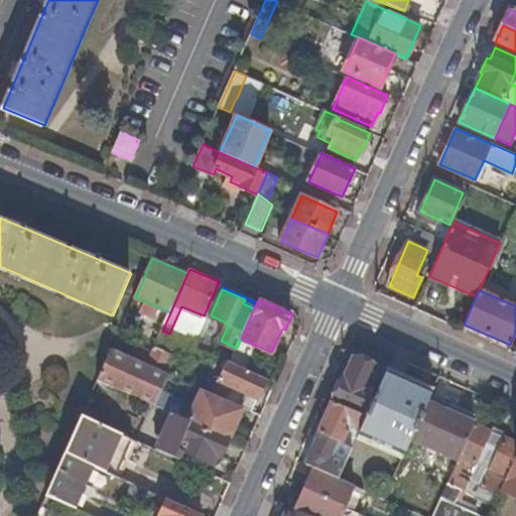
[(147,364),(152,352),(136,345),(133,352),(127,350),(125,355),(147,364)]
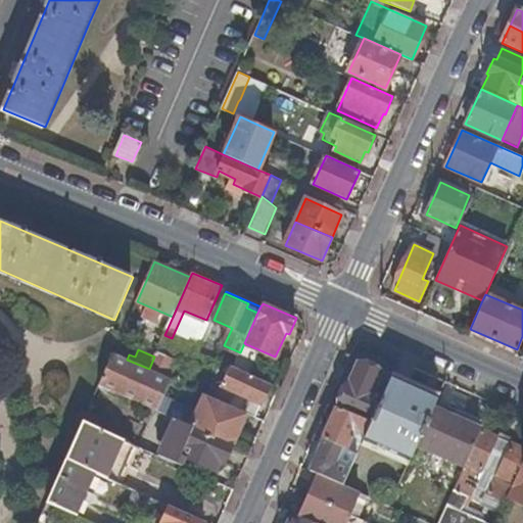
[(177,361),(156,351),(154,357),(149,369),(169,378),(177,361)]
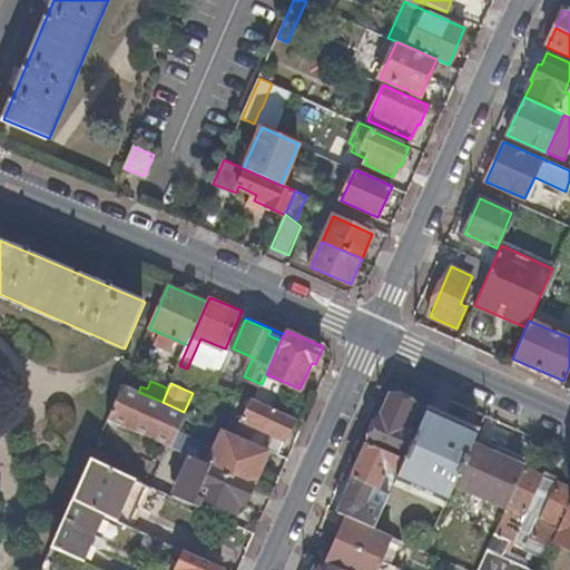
[(138,392),(124,385),(109,420),(173,448),(177,436),(187,413),(184,412),(163,402),(138,392)]
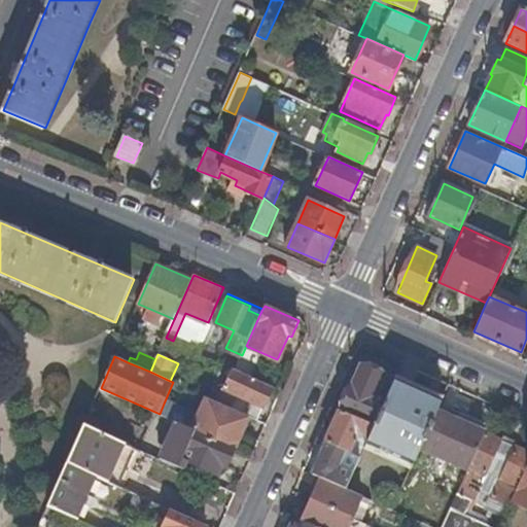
[(374,426),(386,399),(377,395),(386,376),(360,364),(341,410),(374,426)]
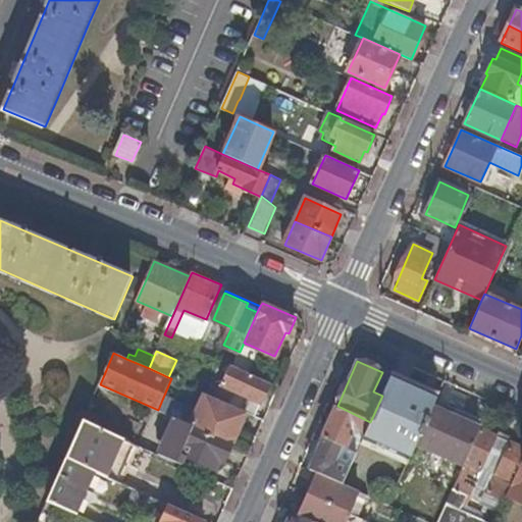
[(269,382),(230,365),(222,384),(221,383),(218,389),(224,392),(226,386),(238,392),(231,404),(247,411),(255,415),(269,382)]
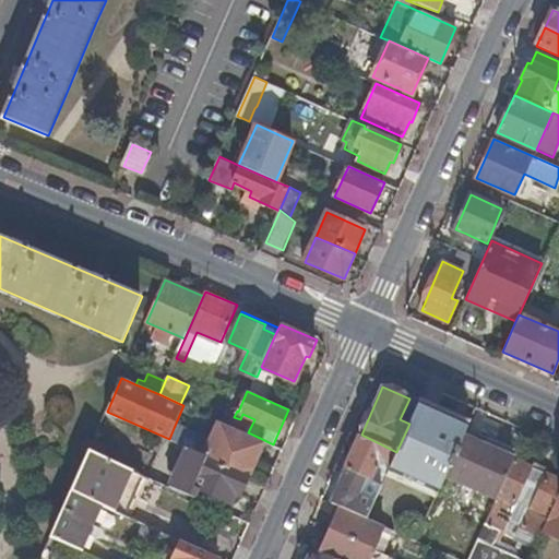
[(467,426),(418,404),(409,424),(396,452),(391,465),(390,467),(439,489),(445,476),(463,437),(467,426)]
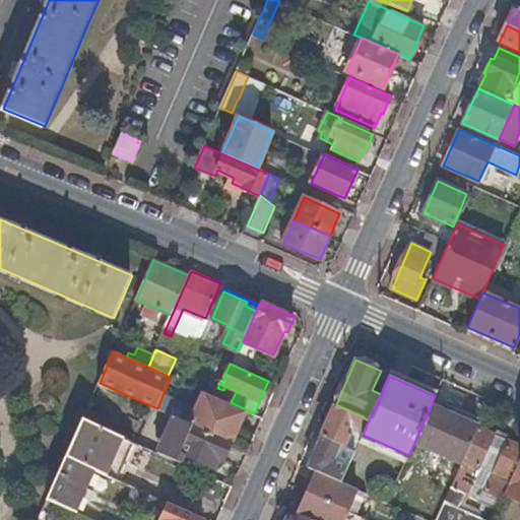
[(172,402),(161,398),(157,408),(178,417),(193,424),(233,441),(246,409),(231,402),(206,392),(199,408),(178,399),(172,402)]
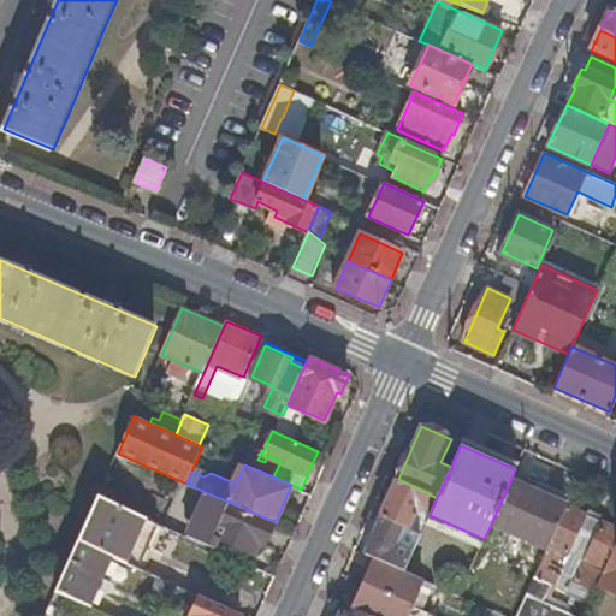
[(437,498),(398,479),(381,516),(404,527),(408,528),(416,511),(424,509),(431,513),(437,498)]
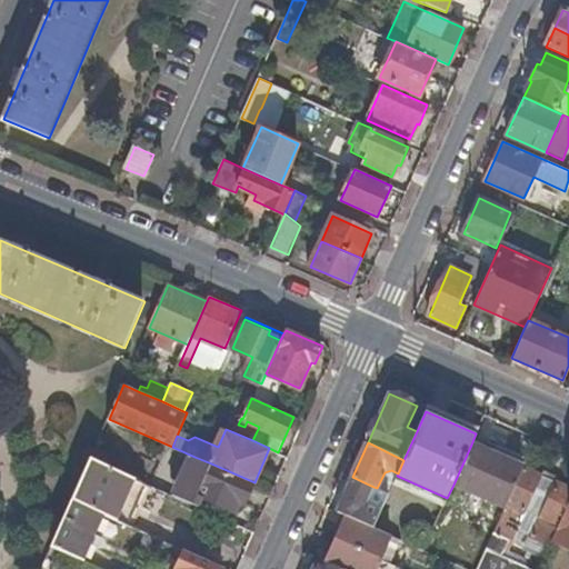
[(522,467),(471,445),(453,485),(505,507),(522,467)]
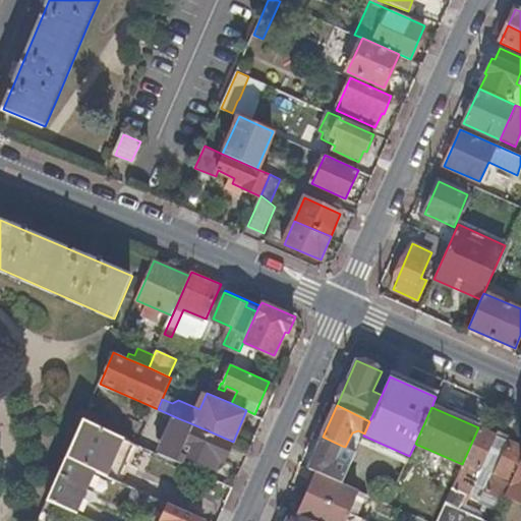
[(193,424),(178,418),(166,444),(182,451),(193,424)]
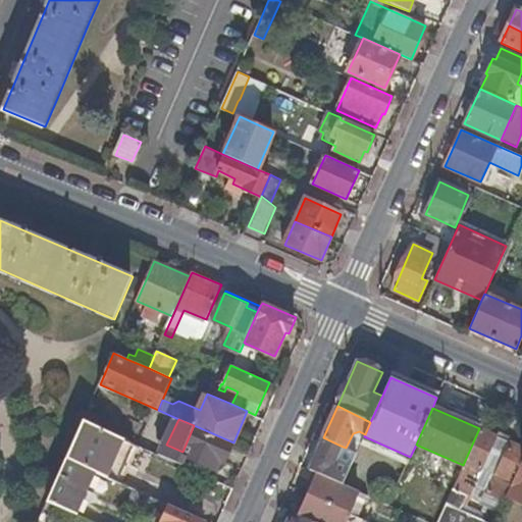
[(140,447),(83,422),(66,459),(94,471),(117,481),(123,468),(131,470),(140,447)]
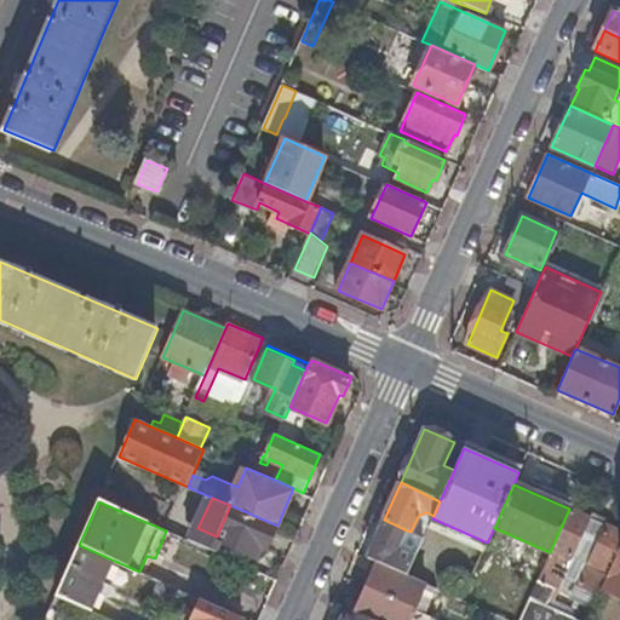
[(277,526),(230,505),(217,537),(216,539),(257,556),(262,545),(268,547),(277,526)]
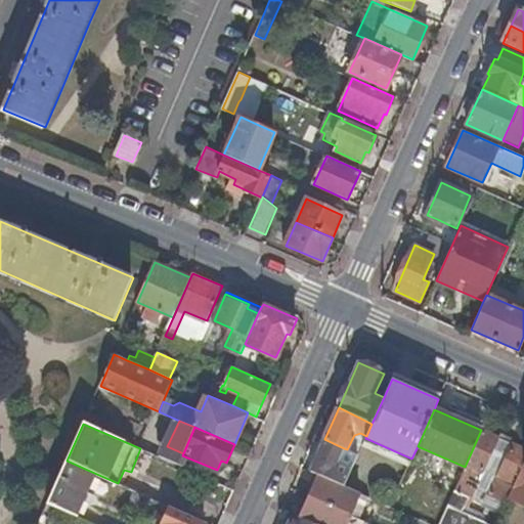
[(506,440),(481,430),(465,467),(466,468),(455,490),(471,497),(475,487),(483,490),(506,440)]
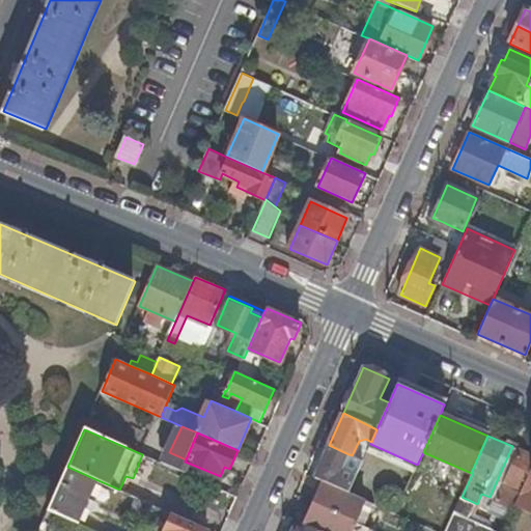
[(348,454),(329,445),(315,478),(324,481),(347,493),(355,476),(341,470),(348,454)]
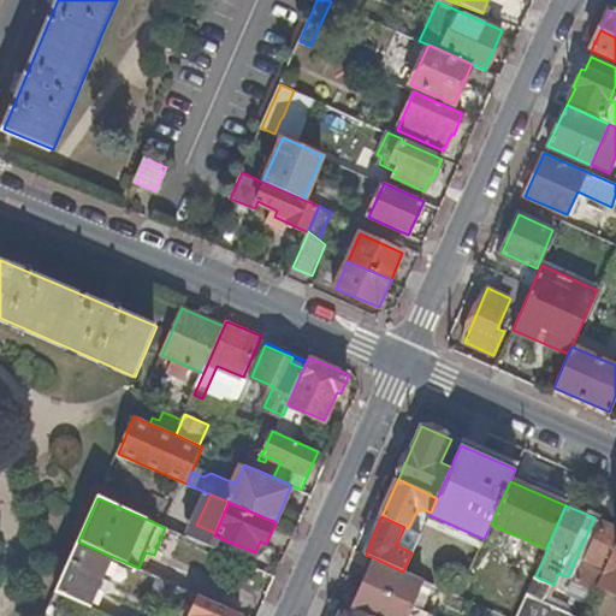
[(615,542),(615,527),(594,517),(568,576),(593,590),(596,587),(615,542)]
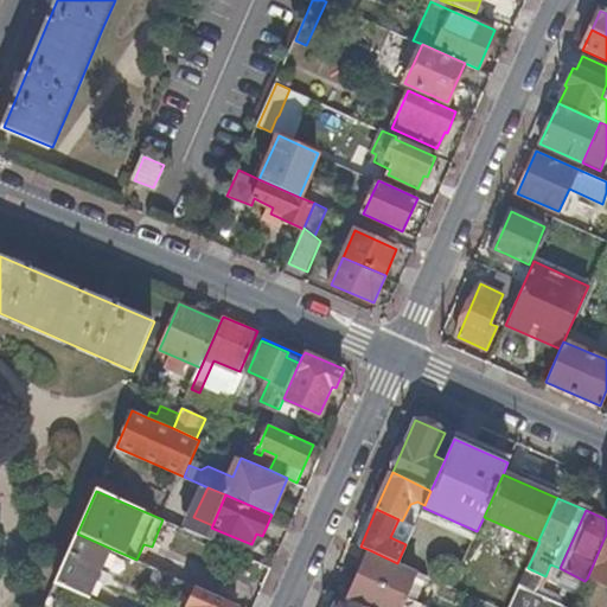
[(402,521),(398,519),(390,537),(406,544),(415,526),(402,521)]
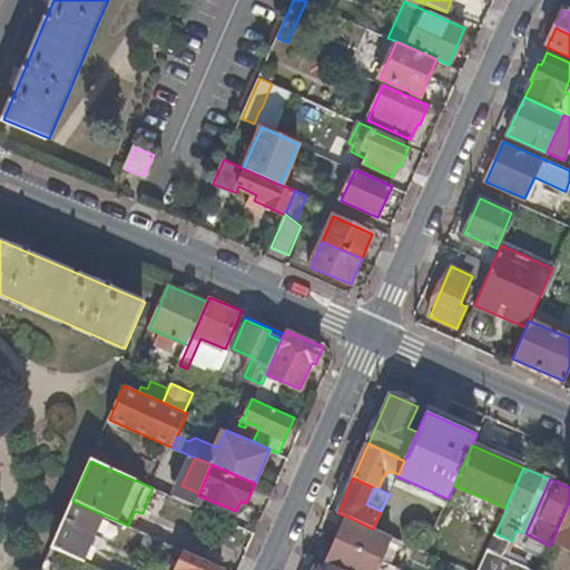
[(102,514),(72,501),(53,547),(80,559),(91,533),(94,536),(102,514)]
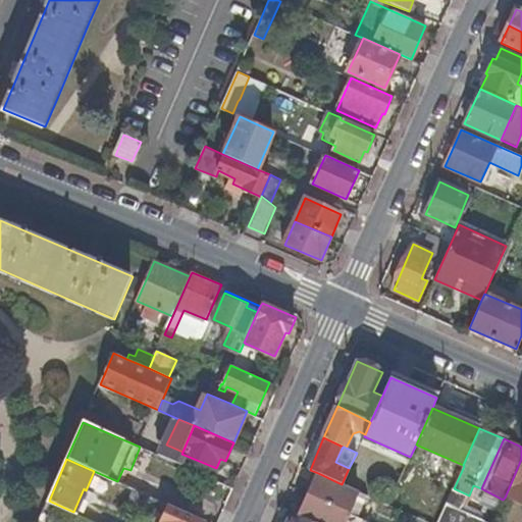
[(521,505),(521,459),(505,498),(521,505)]
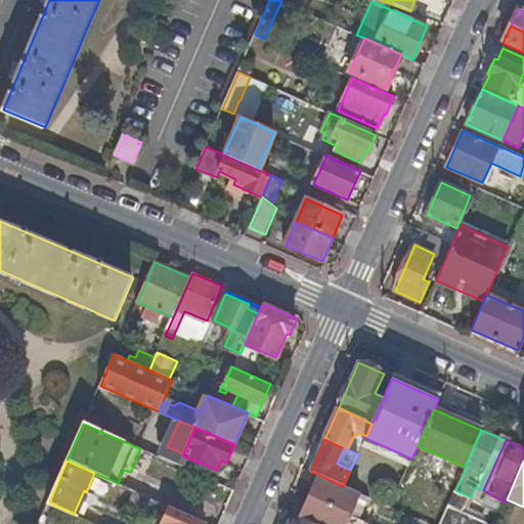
[(343,486),(319,475),(310,496),(350,514),(359,492),(343,486)]
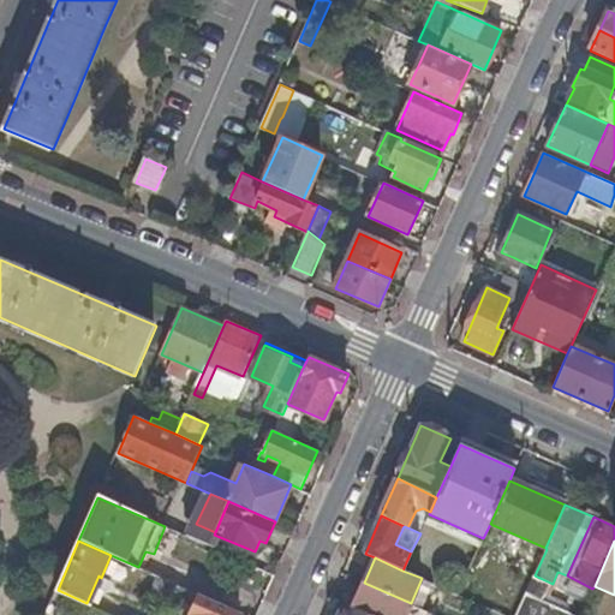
[(405,614),(411,603),(364,583),(353,607),(371,614),(405,614)]
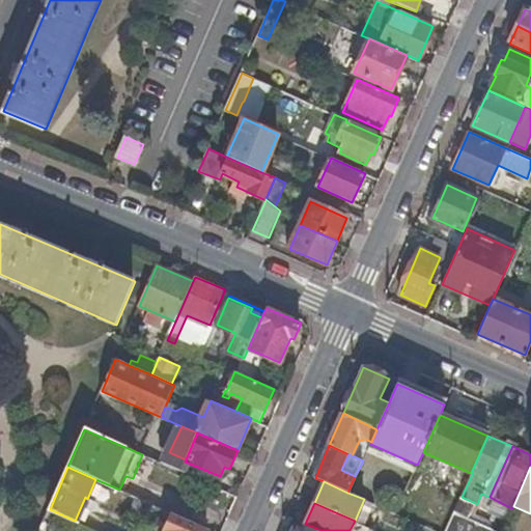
[(473,530),(477,523),(453,512),(445,530),(473,530)]
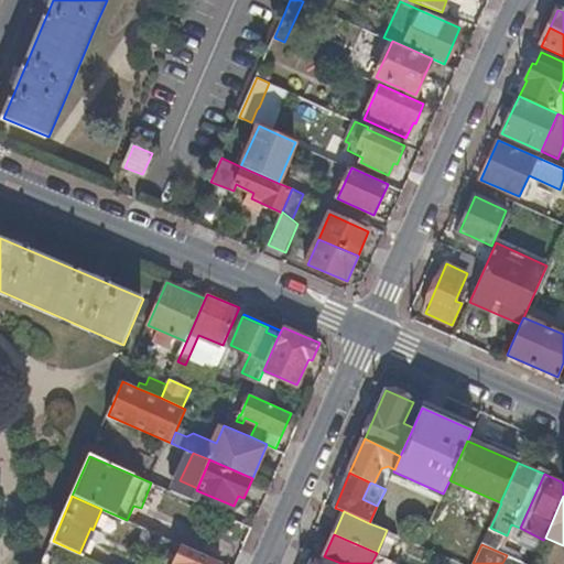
[(221,563),(223,562),(185,545),(176,563),(221,563)]
